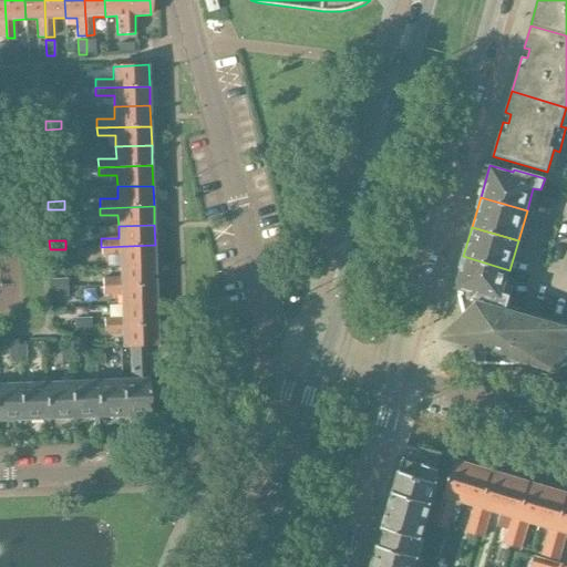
[(155,245),(101,247),(101,255),(120,255),(120,266),(155,265),(155,245)]
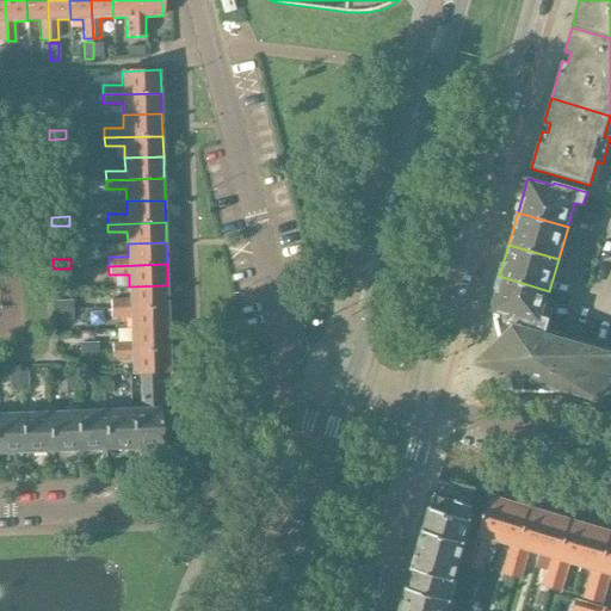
[(542,316),(549,291),(499,276),(489,312),(500,315),(547,328),(550,319),(542,316)]
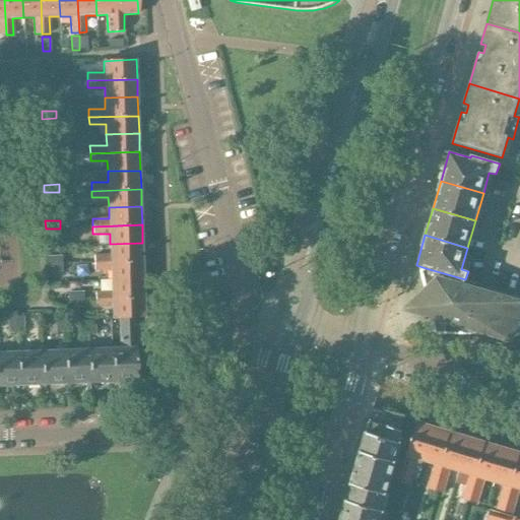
[(142,243),(110,244),(110,255),(93,255),(93,263),(143,261),(142,243)]
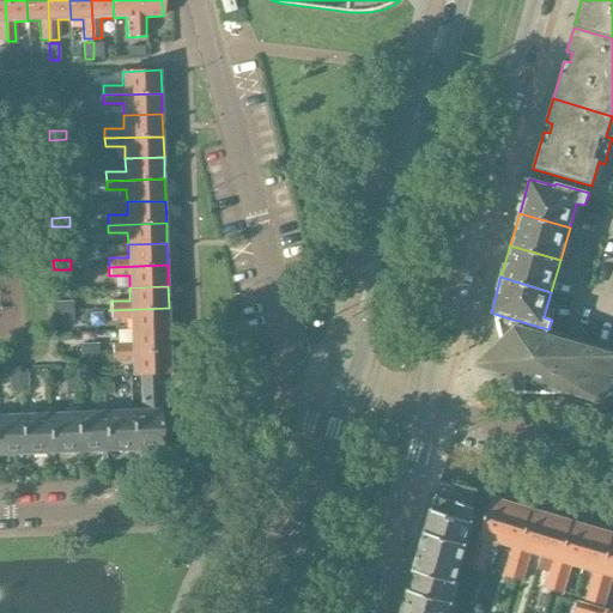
[(54,303),(55,313),(72,311),(72,303),(54,303)]
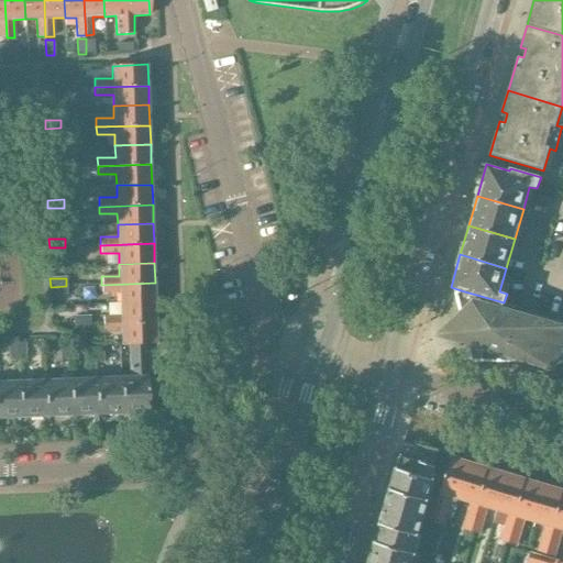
[(155,283),(101,285),(102,293),(120,293),(120,304),(156,302),(155,283)]
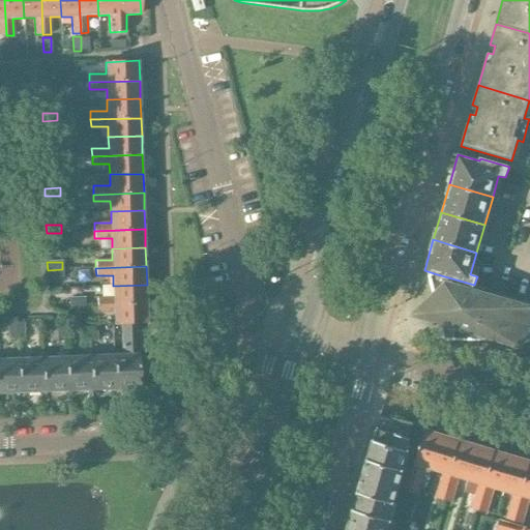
[(529,308),(529,303),(474,288),(474,285),(434,273),(433,276),(430,275),(434,293),(439,294),(422,310),(417,315),(424,317),(441,322),(445,337),(457,326),(520,345),(521,340),(529,340),(529,336),(526,322),(529,308)]
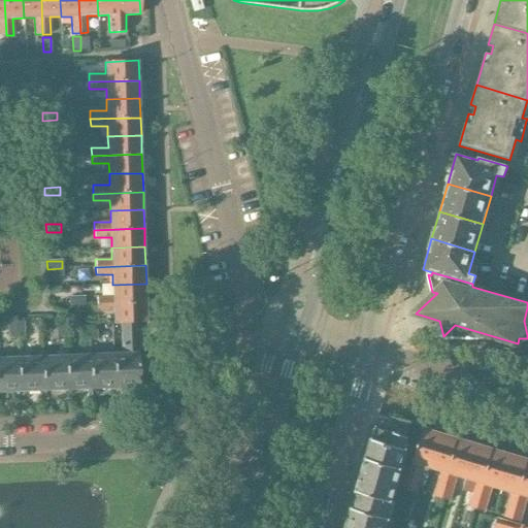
[(146,284),(112,285),(113,296),(96,296),(97,304),(146,302),(146,284)]
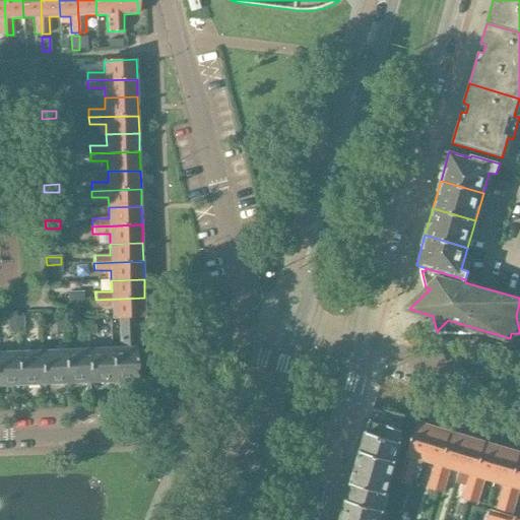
[(83,293),(68,293),(68,301),(83,300),(83,293)]
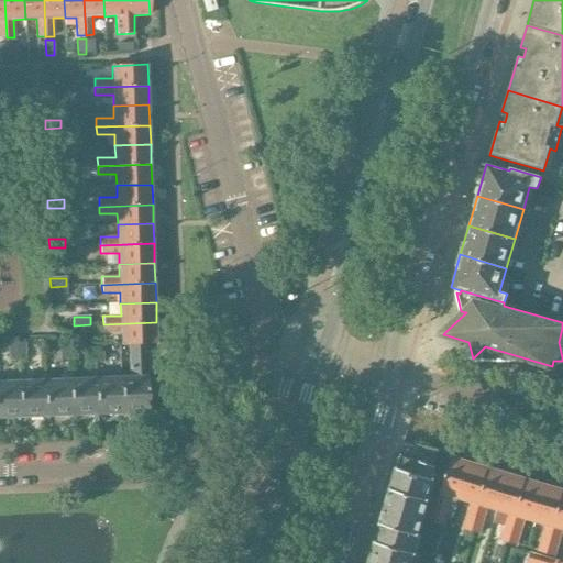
[(156,322),(103,324),(103,332),(121,332),(122,344),(129,344),(145,343),(157,343),(156,322)]
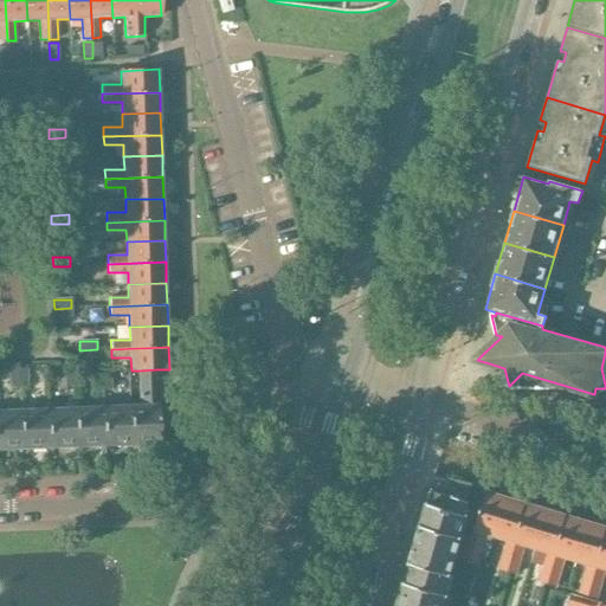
[(10,386),(19,386),(18,368),(8,369),(10,386)]
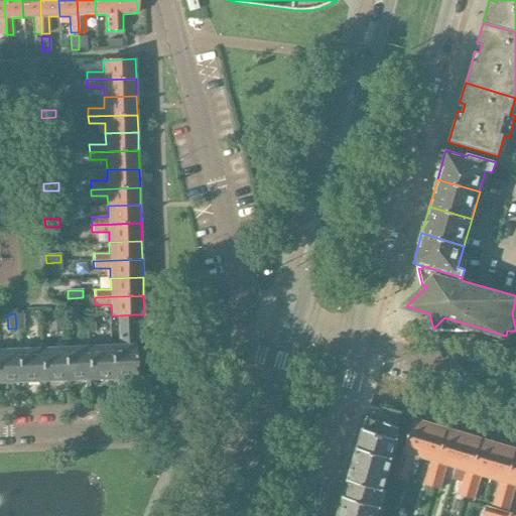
[(133,314),(118,315),(119,346),(110,346),(112,378),(136,377),(135,344),(139,343),(139,330),(134,330),(133,314)]
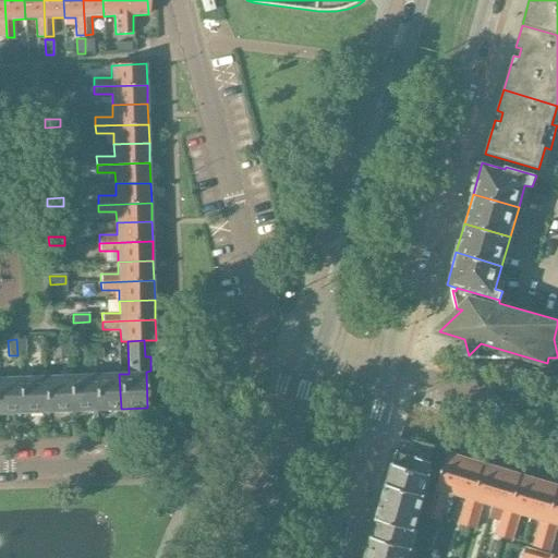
[(60,358),(68,358),(68,341),(59,341),(60,358)]
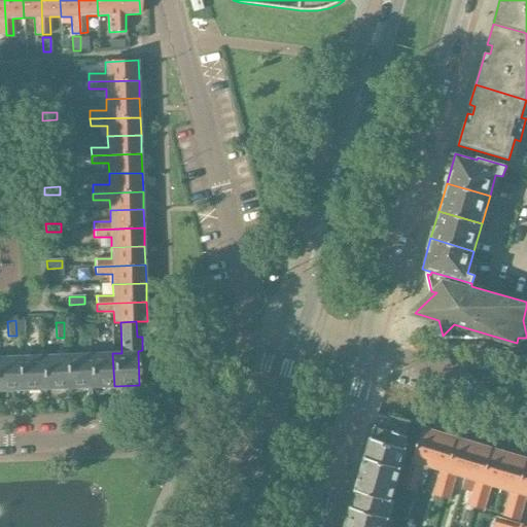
[(112,353),(89,354),(91,387),(114,386),(112,353)]
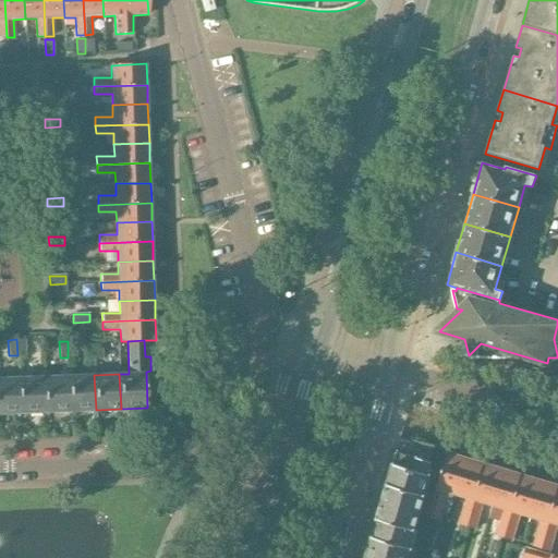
[(94,375),(69,376),(70,411),(96,410),(94,375)]
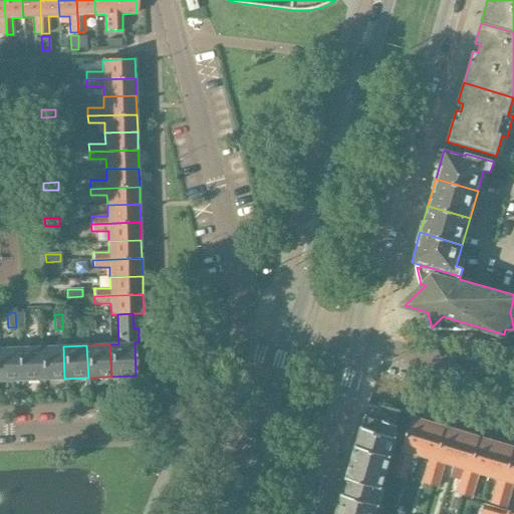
[(63,346),(40,347),(41,379),(64,378),(63,346)]
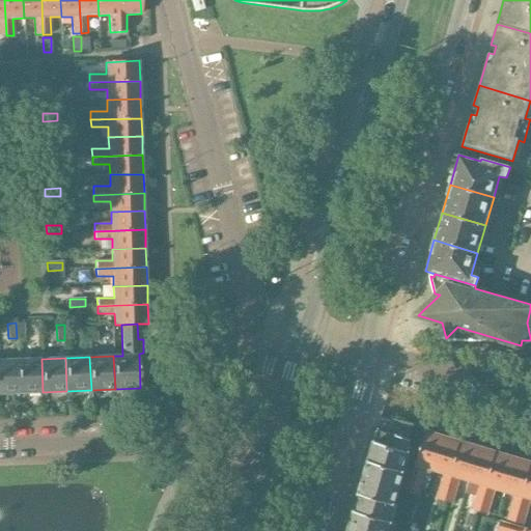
[(42,359),(18,360),(19,393),(43,392),(42,359)]
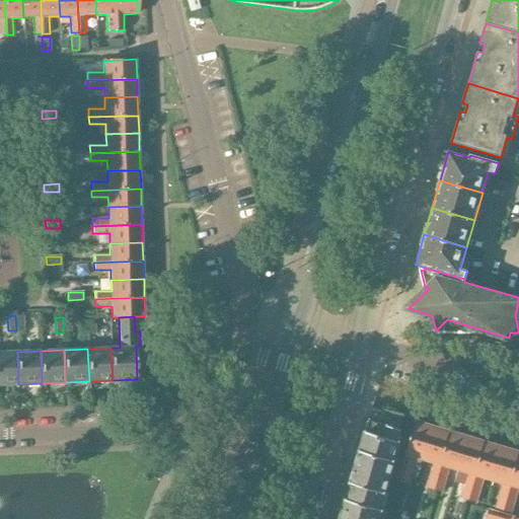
[(17,352),(0,352),(0,384),(18,384),(17,352)]
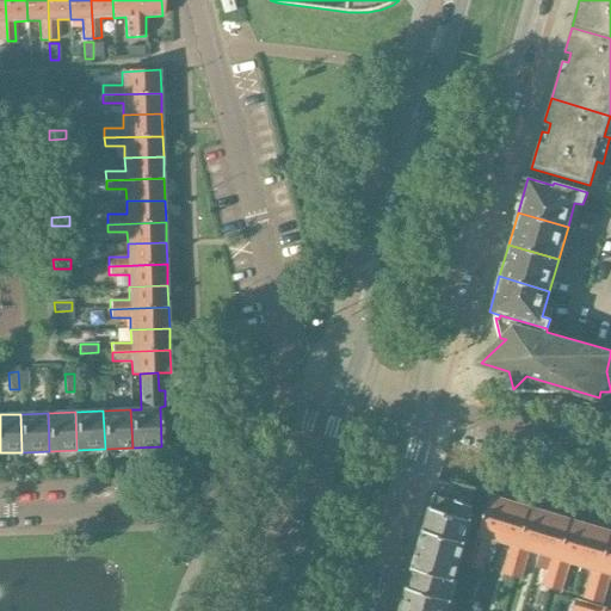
[(439,477),(433,497),(471,508),(476,489),(439,477)]
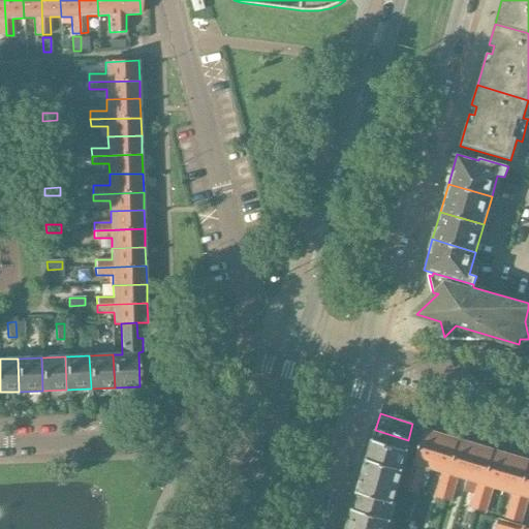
[(375,430),(351,511),(390,523),(396,502),(394,501),(408,450),(405,449),(408,440),(375,430)]
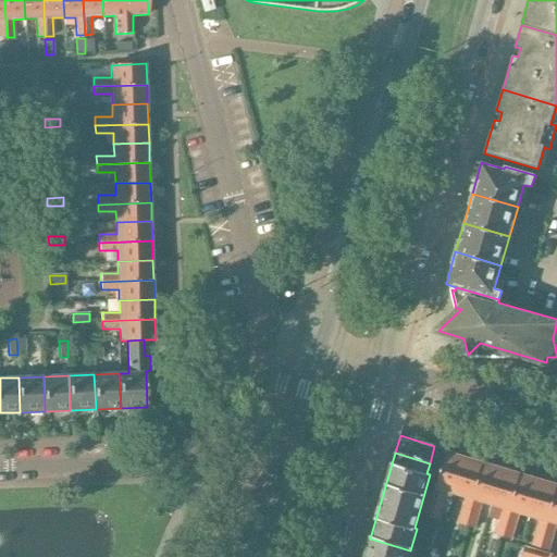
[(445,490),(456,493),(466,459),(446,454),(429,515),(437,518),(445,490)]
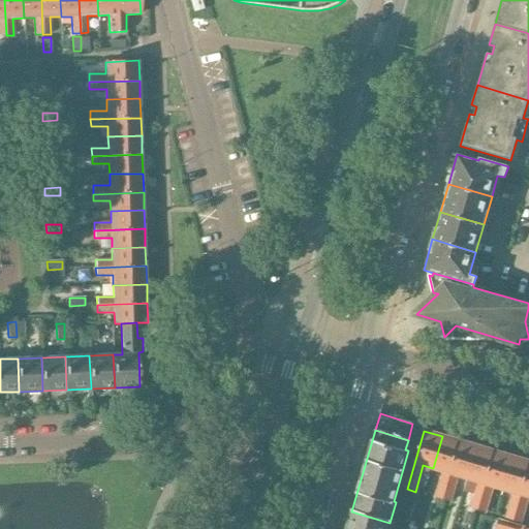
[(459,441),(442,436),(433,468),(443,471),(435,497),(442,499),(459,441)]
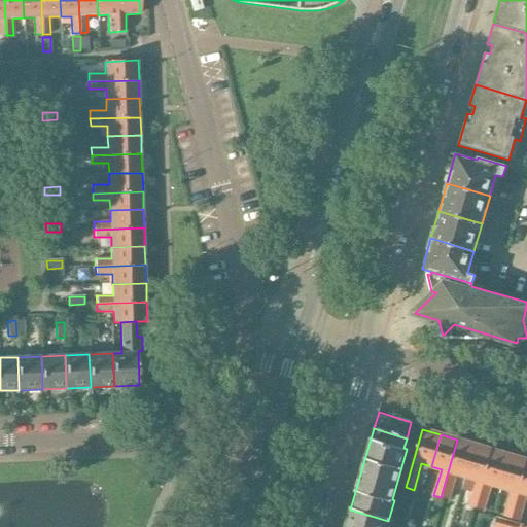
[(476,445),(457,440),(441,497),(449,500),(456,473),(466,477),(476,445)]
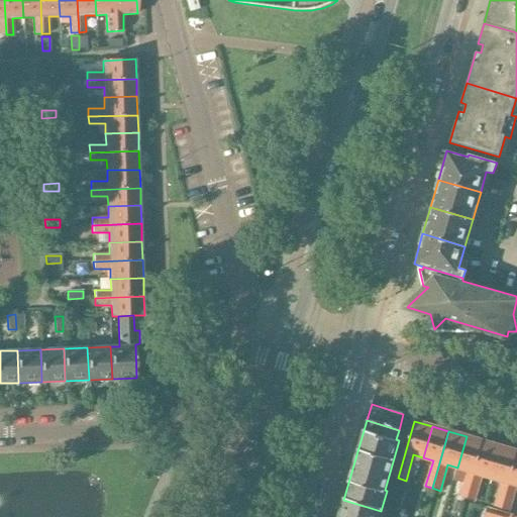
[(484,441),(467,436),(457,468),(468,471),(459,497),(467,499),(484,441)]
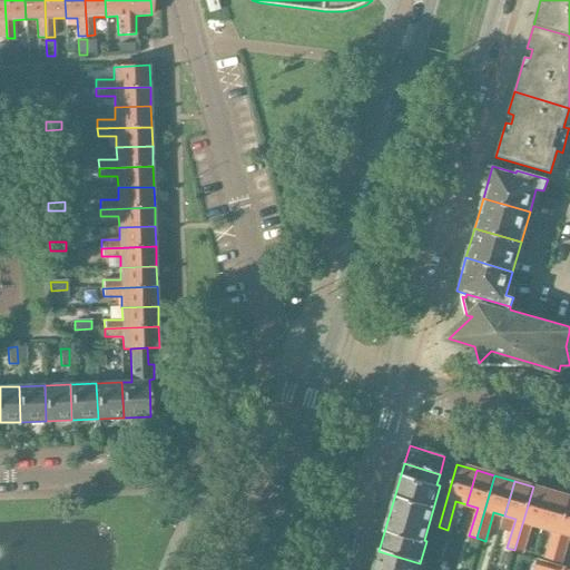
[(552,492),(533,487),(514,550),(522,552),(531,523),(542,527),(552,492)]
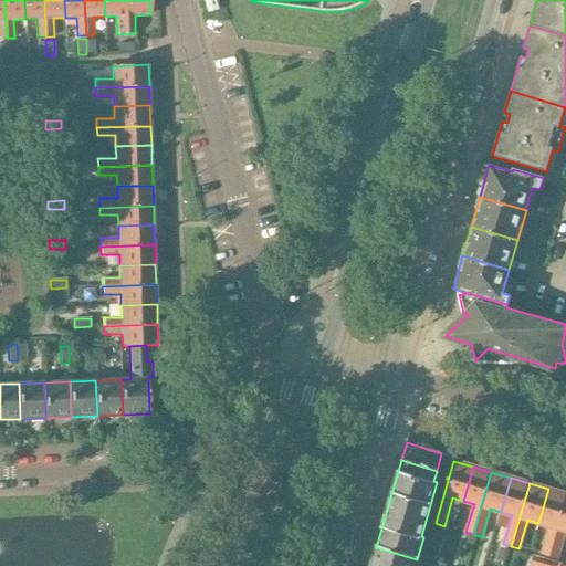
[(565,499),(565,494),(548,489),(538,523),(549,526),(541,555),(549,557),(565,499)]
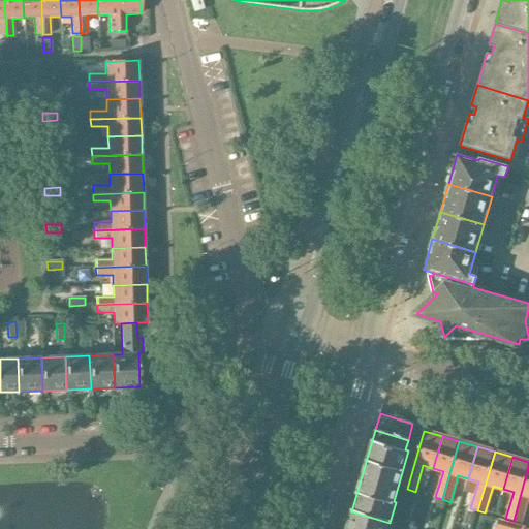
[(528,466),(514,521),(521,523),(528,497),(528,496),(528,466)]
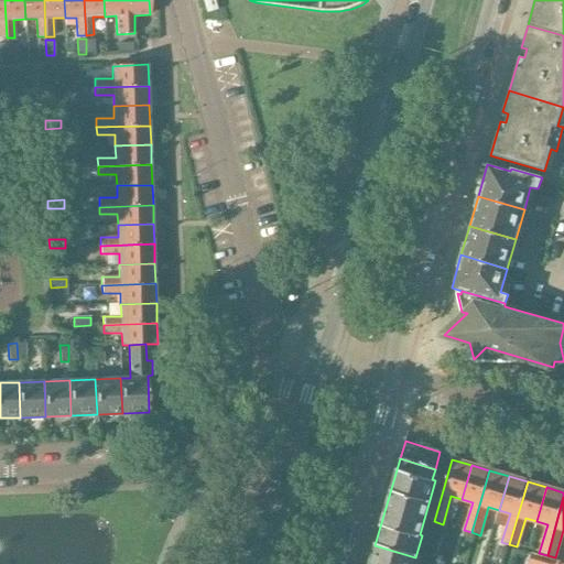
[(375,545),(369,563),(413,563),(415,557),(375,545)]
